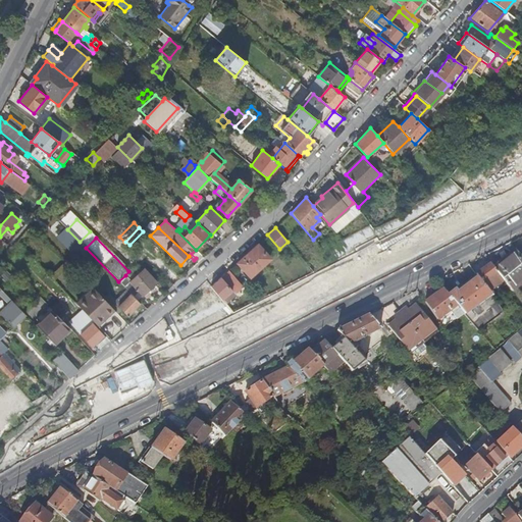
[(270,258),(258,244),(238,262),(250,276),(270,258)]
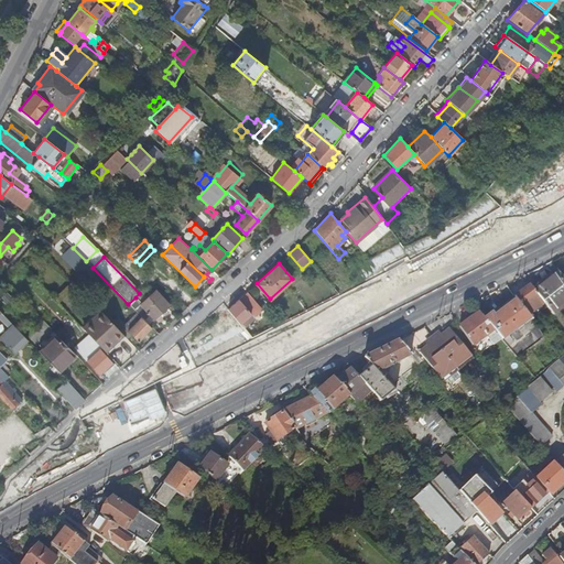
[(544,303),(551,313),(563,303),(563,278),(561,274),(559,271),(533,290),(544,303)]
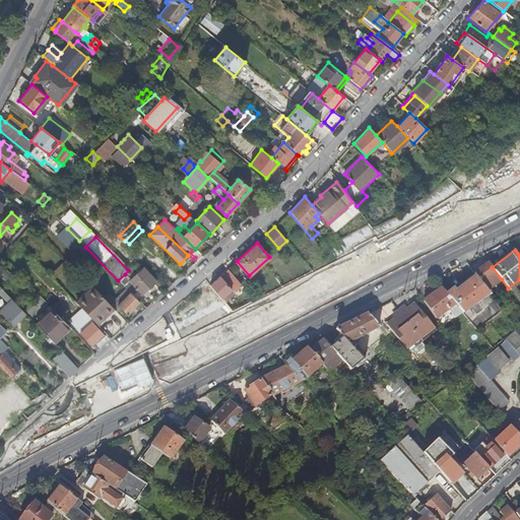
[(492,267),(490,263),(474,273),(475,275),(488,290),(502,279),(492,267)]
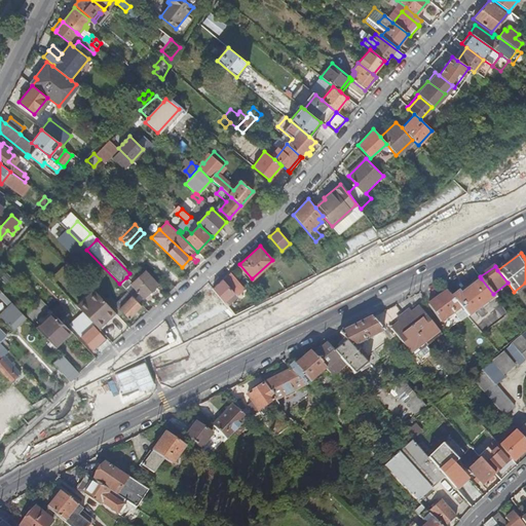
[(132,296),(136,300),(140,295),(144,299),(158,285),(146,271),(132,284),(125,290),(132,296)]
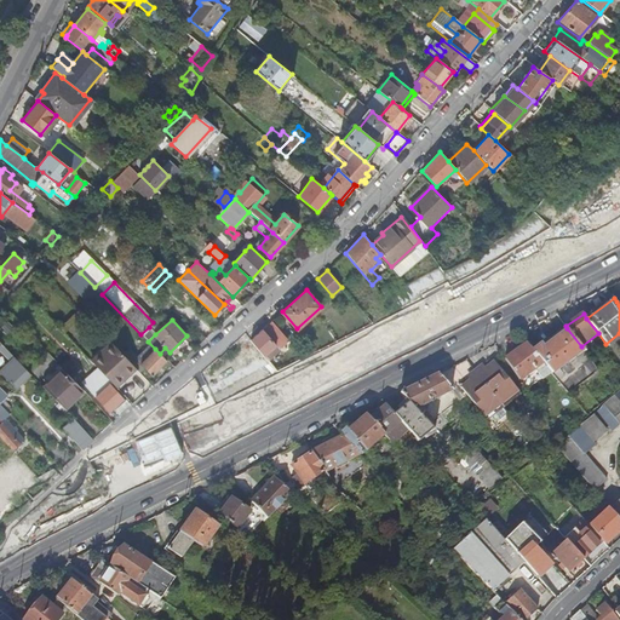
[(288,340),(273,321),(263,329),(279,349),(288,340)]
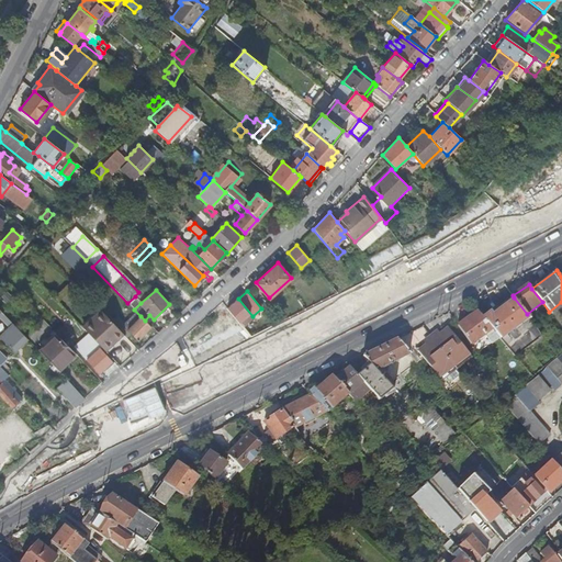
[(490,312),(491,314),(497,308),(514,298),(513,295),(490,312)]
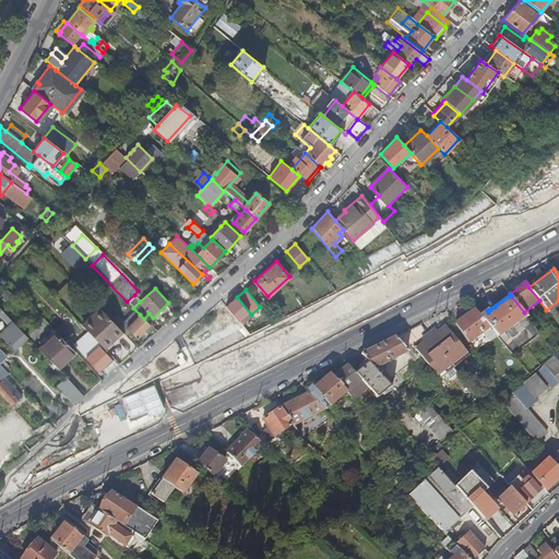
[(134,295),(127,301),(129,304),(131,306),(133,308),(140,301),(134,295)]
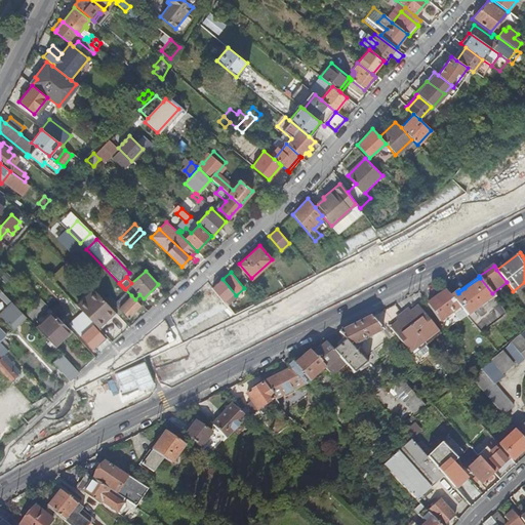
[(480,278),(465,288),(486,314),(499,304),(492,293),(480,278)]
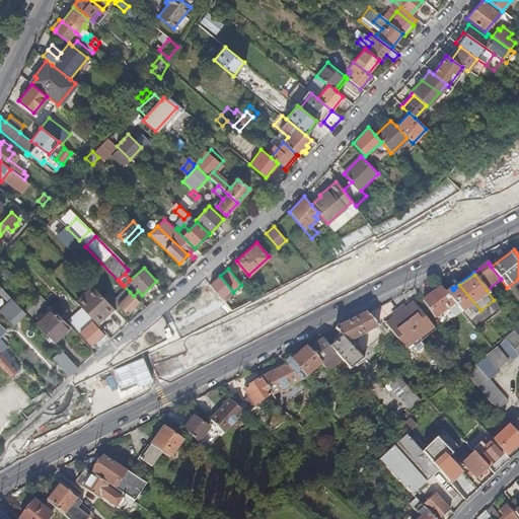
[(233,292),(220,276),(210,284),(223,300),(233,292)]
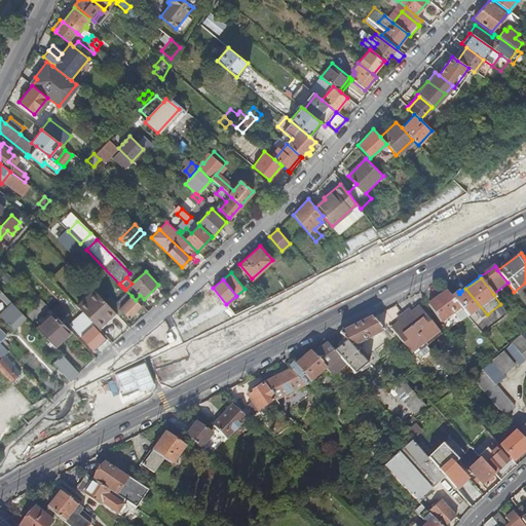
[(132,297),(132,296),(125,290),(123,288),(112,299),(120,307),(132,297)]
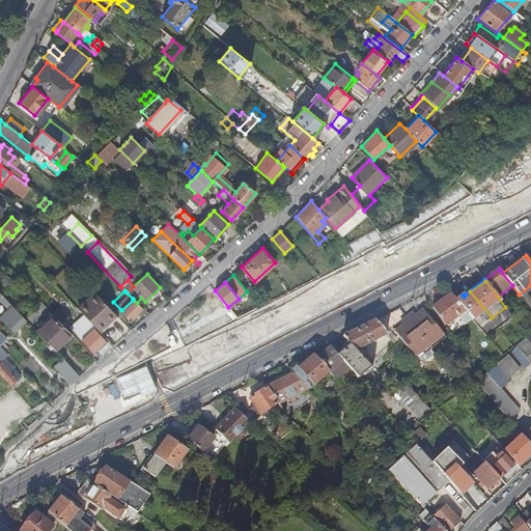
[(492,317),(470,291),(464,297),(463,295),(462,294),(455,299),(464,310),(479,327),(492,317)]
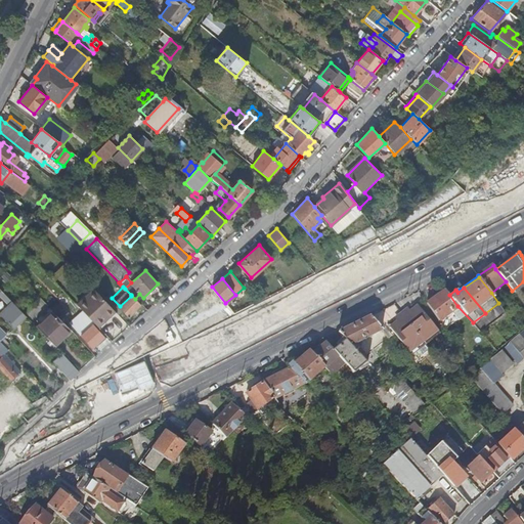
[(457,306),(449,295),(444,290),(426,303),(438,320),(457,306)]
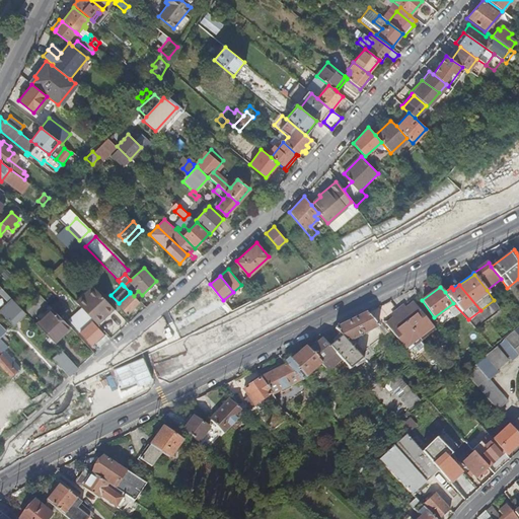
[(94,289),(78,304),(98,326),(116,310),(94,289)]
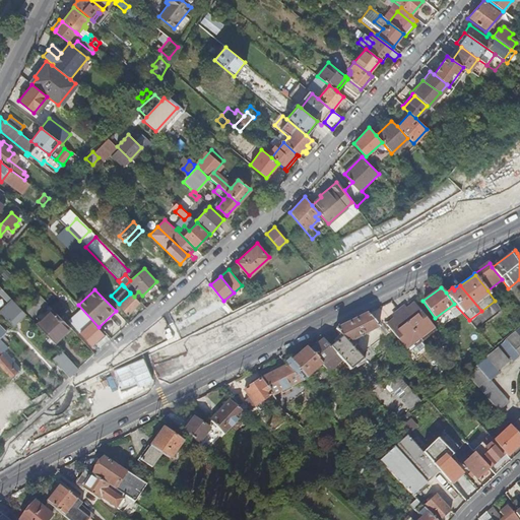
[(139,303),(130,294),(119,304),(117,306),(127,315),(139,303)]
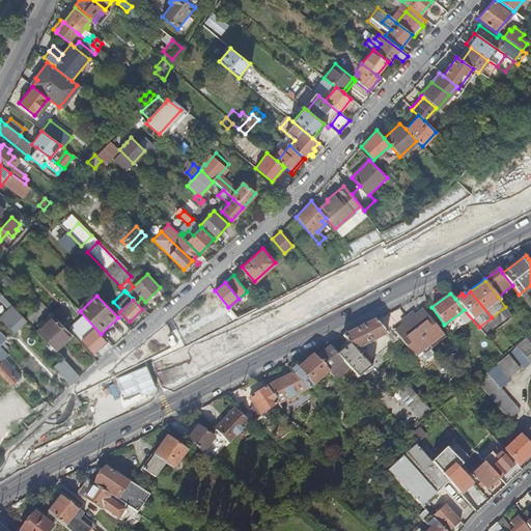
[(11,307),(0,317),(0,318),(14,333),(26,322),(11,307)]
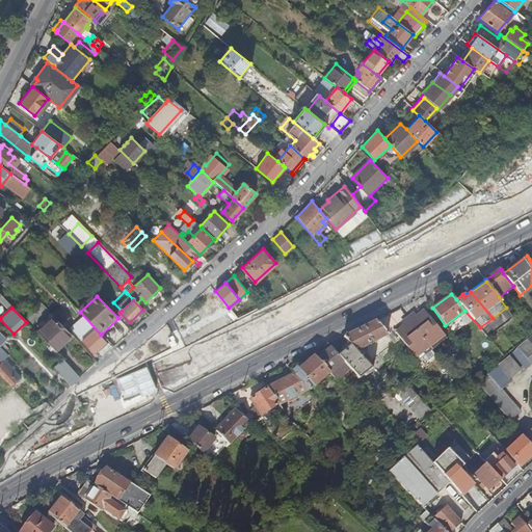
[(499,327),(512,317),(506,308),(493,318),(499,327)]
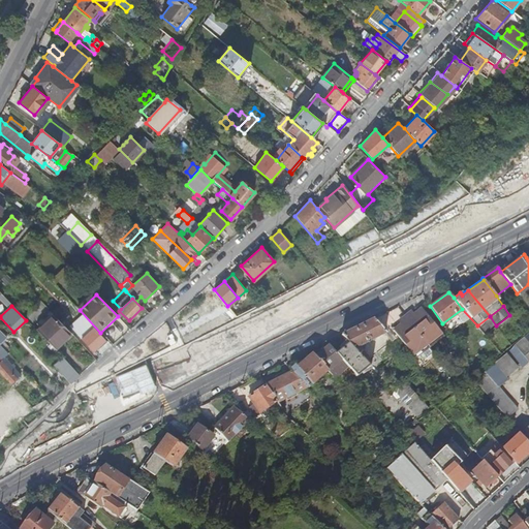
[(411,311),(404,316),(422,339),(426,345),(434,338),(436,341),(443,335),(423,308),(413,315),(411,311)]
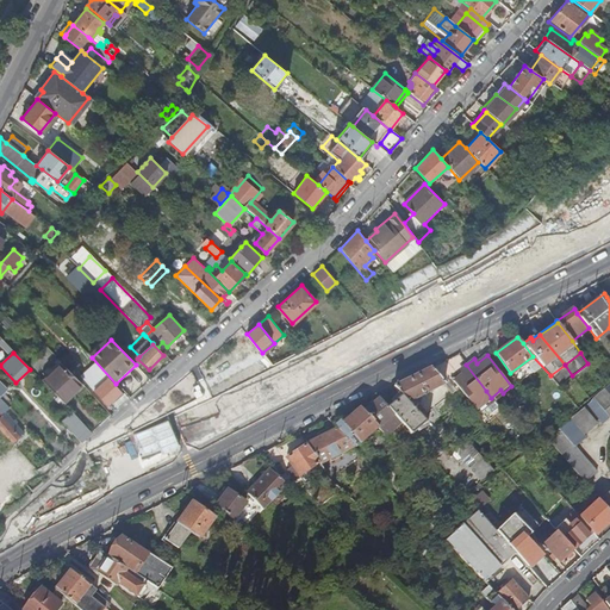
[(82,385),(61,362),(42,380),(63,403),(82,385)]
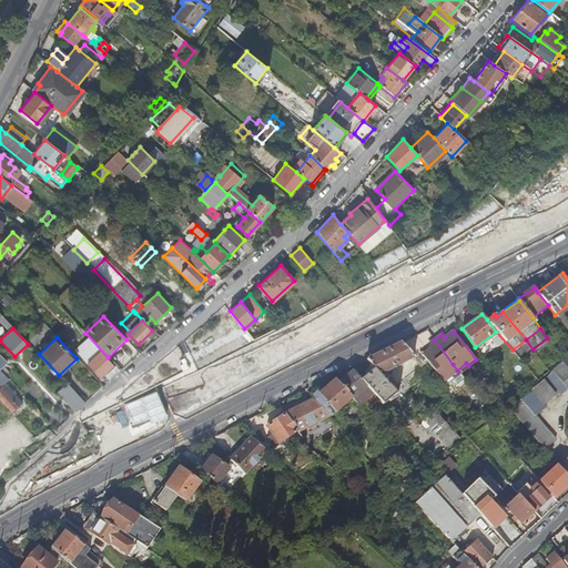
[(127,340),(108,357),(109,359),(129,342),(127,340)]
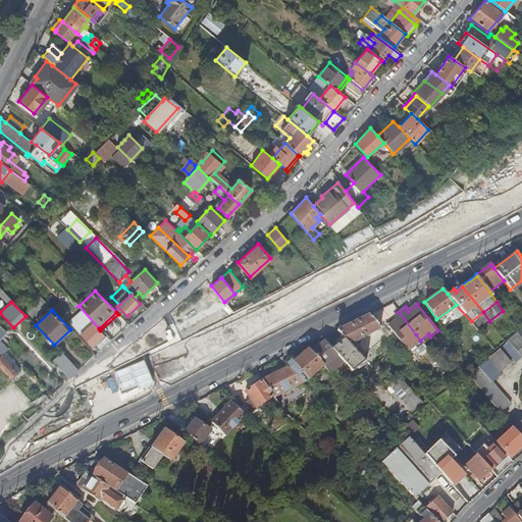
[(416,334),(399,312),(395,316),(397,319),(388,326),(410,353),(416,348),(414,346),(420,341),(416,334)]
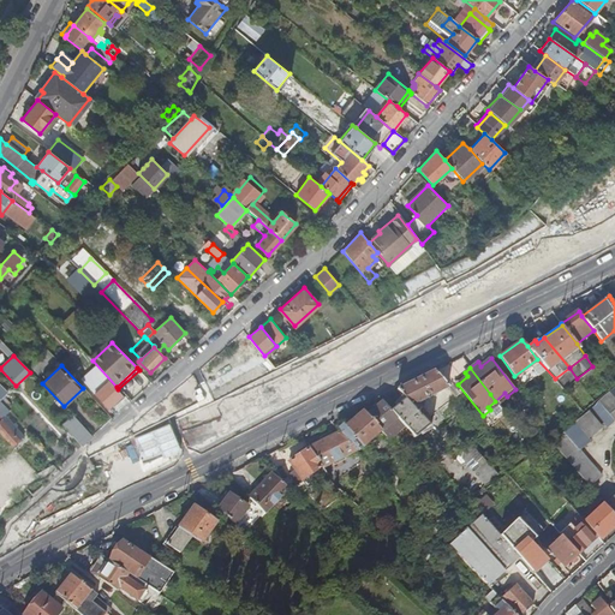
[(563,389),(577,378),(569,368),(555,378),(563,389)]
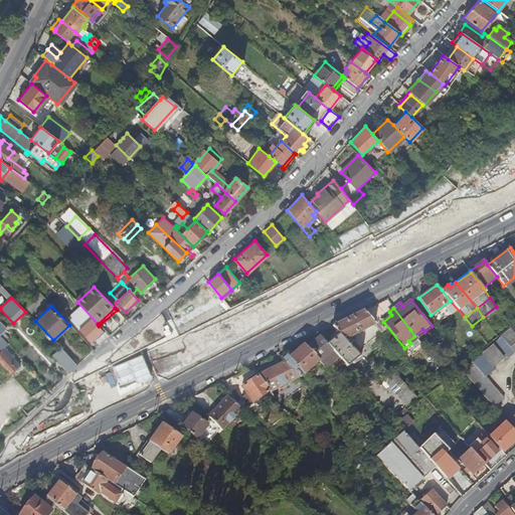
[(363,311),(333,326),(339,333),(345,340),(358,333),(375,324),(363,311)]
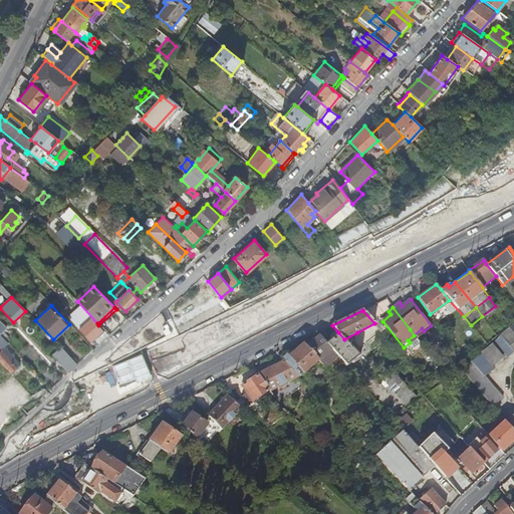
[(95,346),(96,347),(109,336),(103,329),(102,330),(90,318),(79,329),(90,341),(91,341),(96,346),(95,346)]
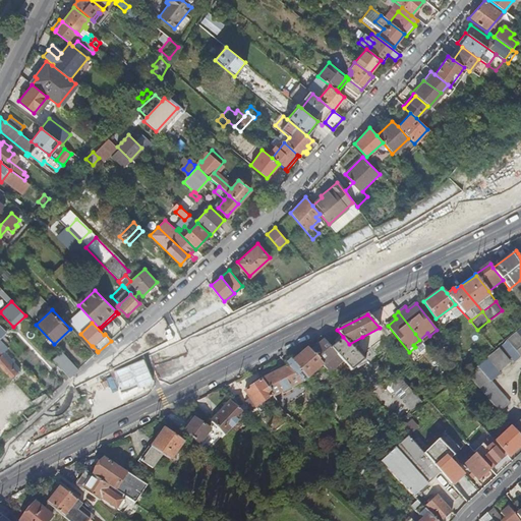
[(493,382),(520,357),(520,330),(493,354),(467,373),(501,412),(511,403),(493,382)]
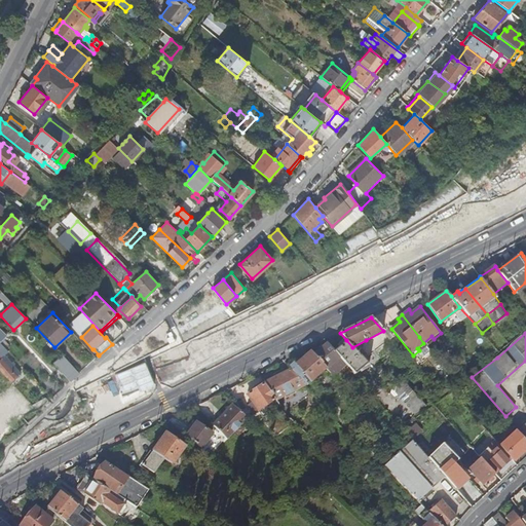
[(346,340),(334,351),(339,358),(348,368),(353,374),(367,364),(352,347),(346,340)]
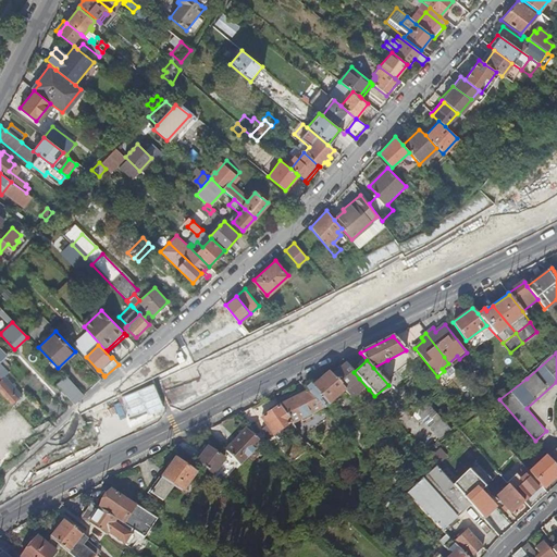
[(346,364),(332,376),(345,391),(359,379),(354,372),(346,364)]
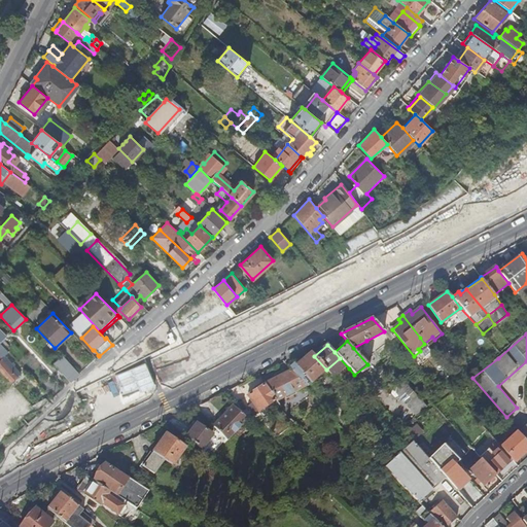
[(311,352),(296,364),(295,365),(297,367),(311,383),(324,372),(326,375),(328,373),(326,370),(314,356),(311,352)]
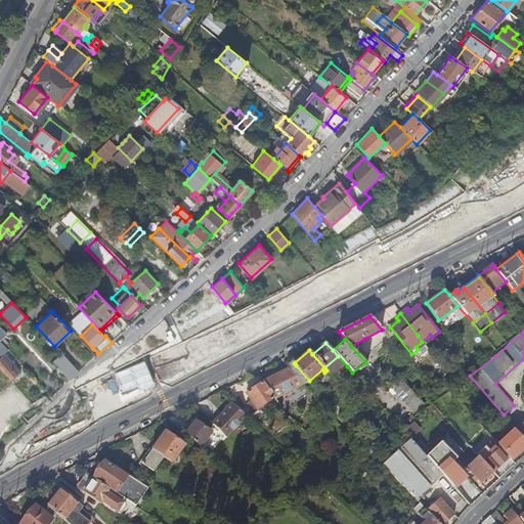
[(76,368),(60,353),(52,361),(69,378),(78,369),(76,368)]
